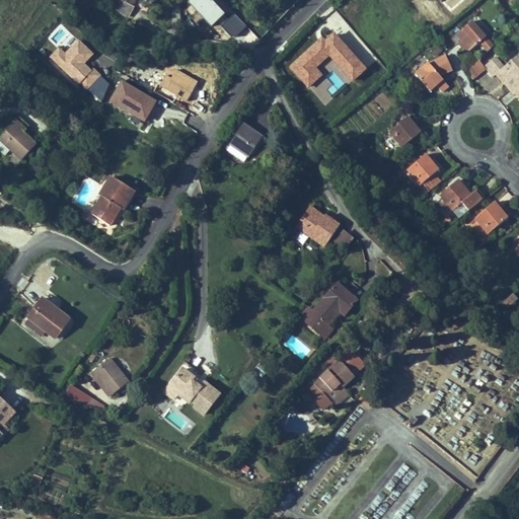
[(116,0),(113,7),(130,16),(136,6),(133,5),(135,0),(116,0)]
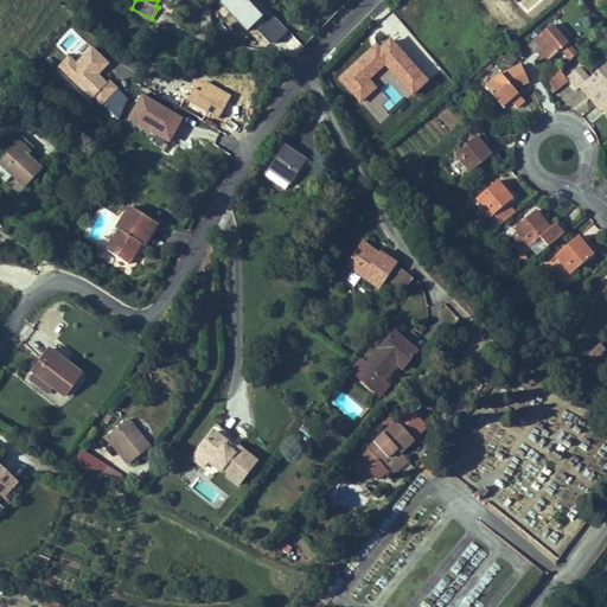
[(270,44),(275,44),(288,32),(274,17),(267,24),(244,0),(225,0),(222,4),(247,31),(254,25),(270,44)]
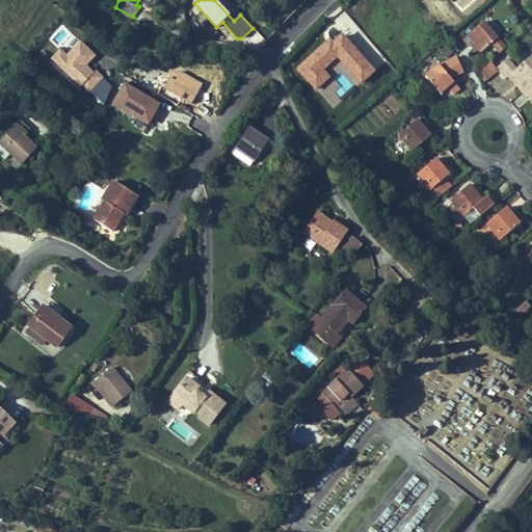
[(487,16),(467,34),(472,42),(474,40),(482,49),(502,32),(487,16)]
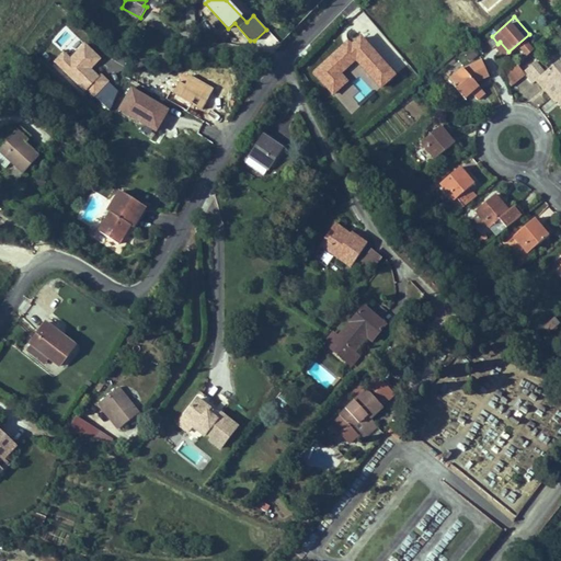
[(222,41),(228,34),(225,31),(218,36),(222,41)]
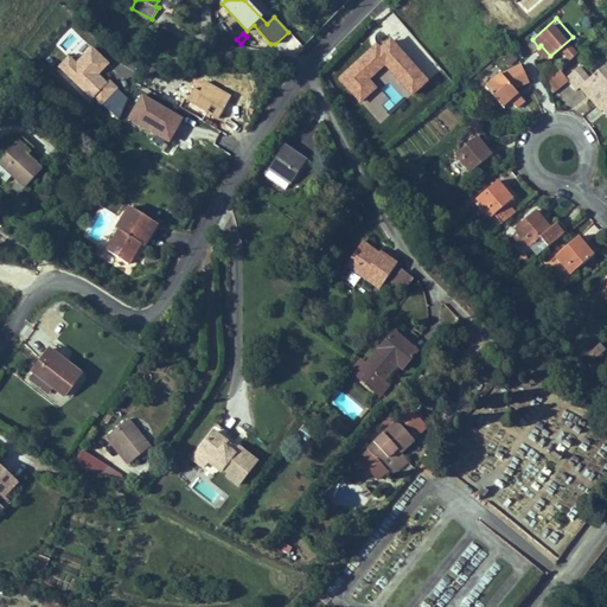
[(372,50),(340,78),(360,101),(375,88),(368,80),(384,64),(413,95),(427,82),(390,40),(376,53),(372,50)]
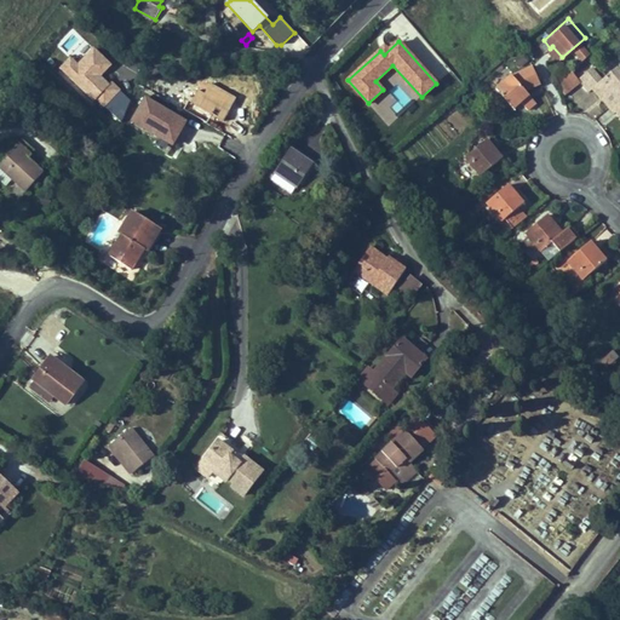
[(104,107),(119,91),(112,82),(109,85),(98,74),(101,72),(103,74),(110,65),(93,50),(78,65),(70,58),(61,68),(95,102),(97,99),(104,107)]
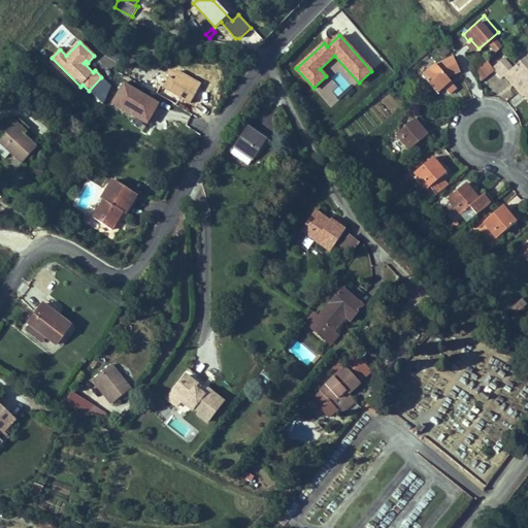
[(524,86),(527,81),(527,53),(519,61),(509,51),(498,61),(507,72),(512,68),(521,77),(519,79),(524,86)]
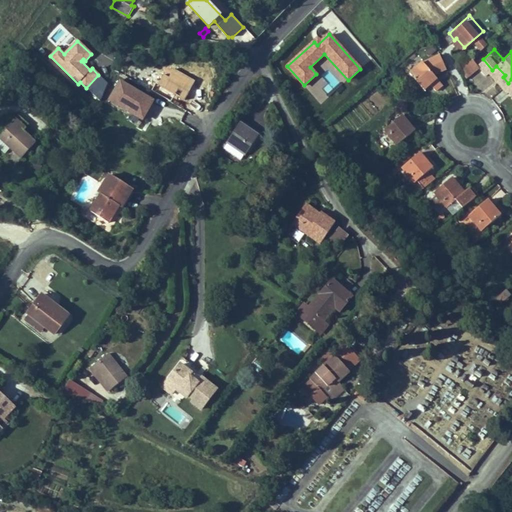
[(440,86),(447,80),(427,58),(414,70),(428,85),(434,79),(440,86)]
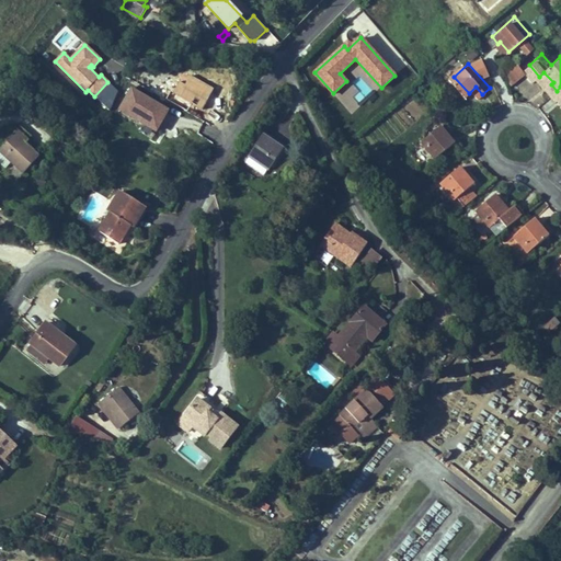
[(513,86),(525,76),(516,66),(504,76),(513,86)]
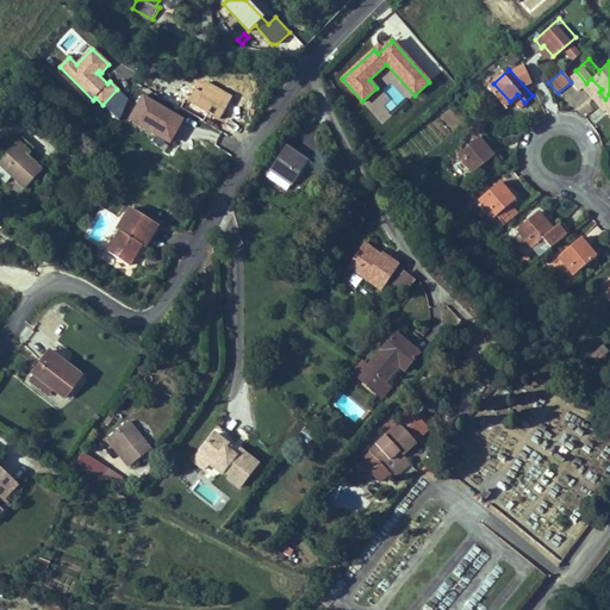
[(129,100),(117,89),(103,105),(119,120),(129,100)]
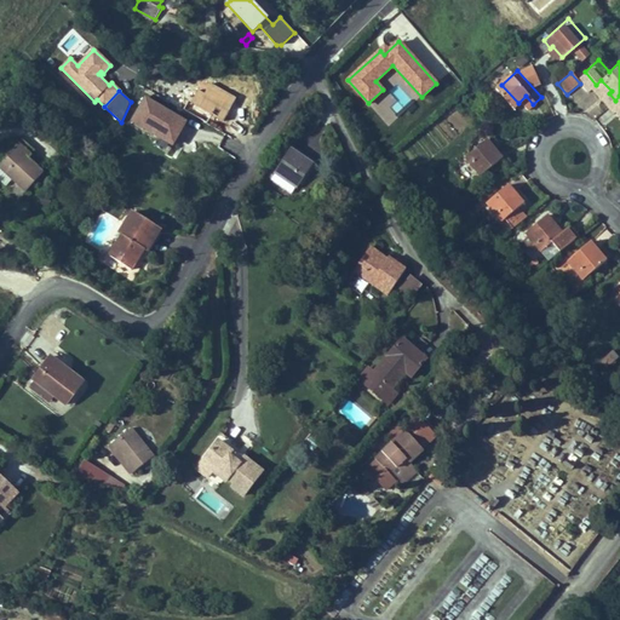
[(145,98),(132,120),(173,144),(187,122),(145,98)]
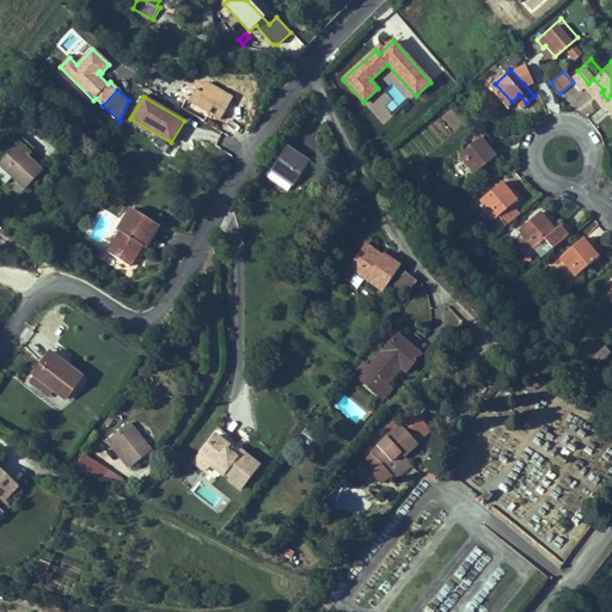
[(464,152),(479,170),(501,151),(485,133),(464,152)]
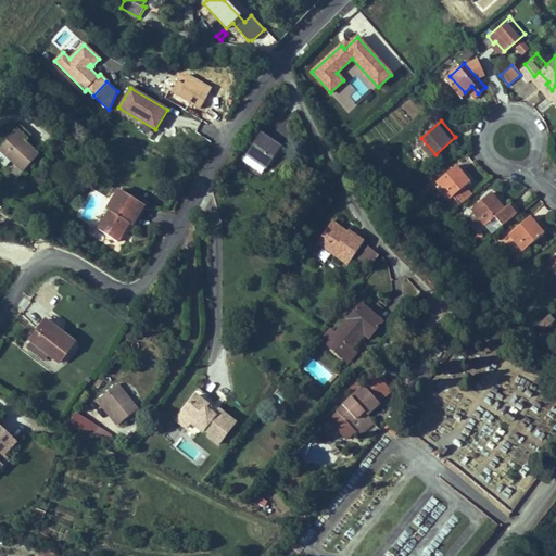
[(0,140),(0,142),(23,165),(40,148),(25,135),(27,133),(17,123),(0,140)]
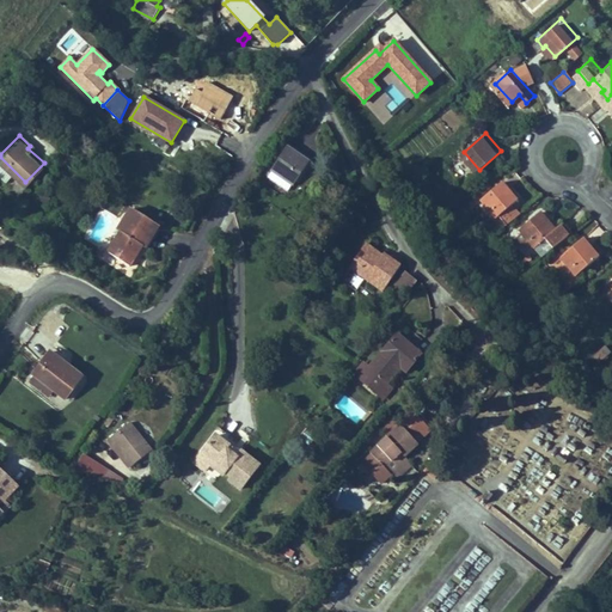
[(285,141),(269,164),(271,165),(291,178),(292,179),(307,157),(285,141)]
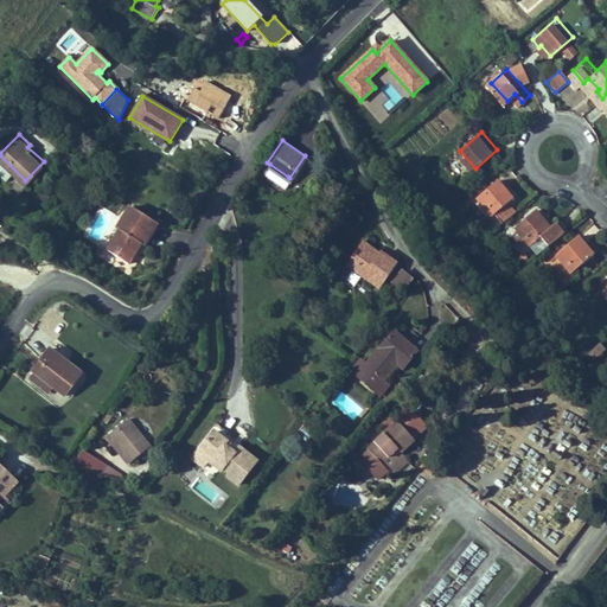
[(288,177),(269,164),(264,170),(285,183),(288,177)]
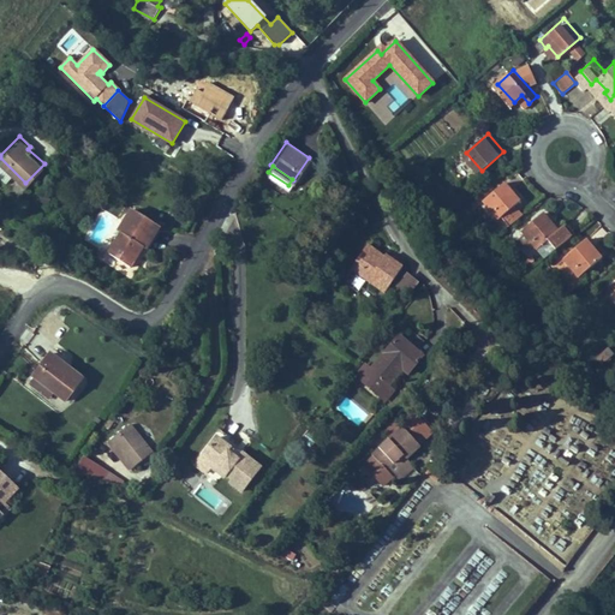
[(489,197),(505,215),(526,196),(511,178),(489,197)]
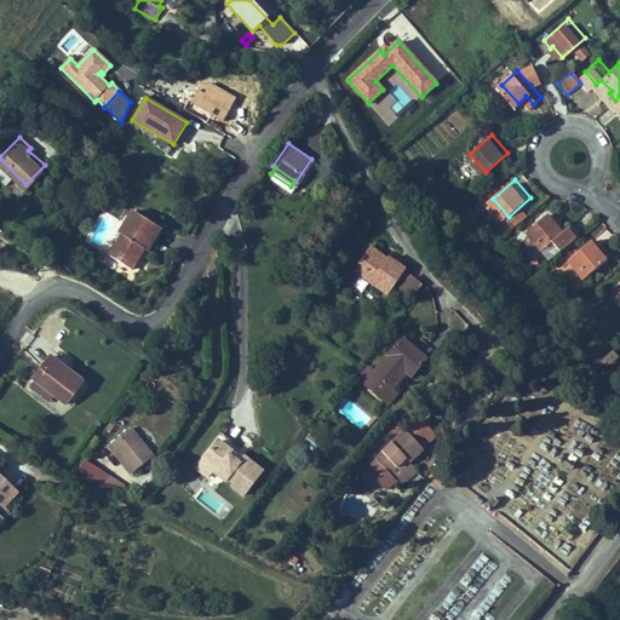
[(533,229),(549,247),(555,241),(562,250),(584,231),(577,223),(572,228),(556,210),(533,229)]
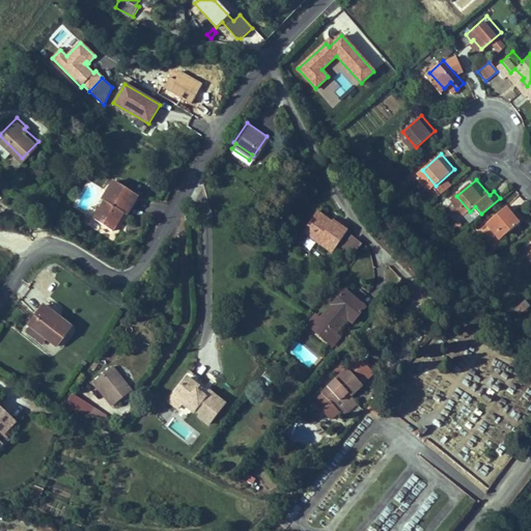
[(113,231),(124,214),(128,216),(139,198),(135,195),(136,193),(117,180),(104,200),(106,201),(95,219),(113,231)]
